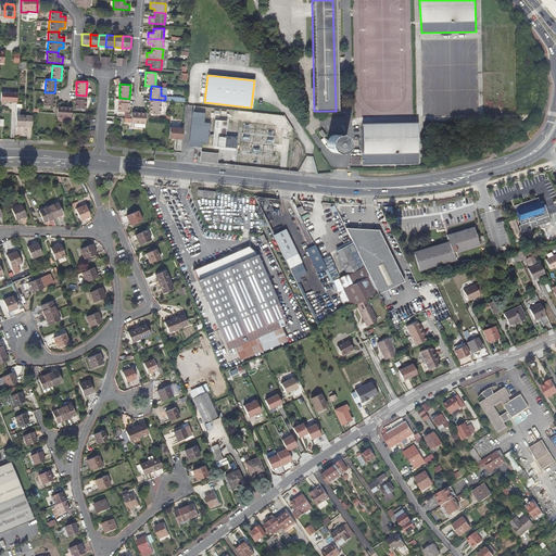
[(16,93),(1,92),(0,101),(16,102),(16,93)]
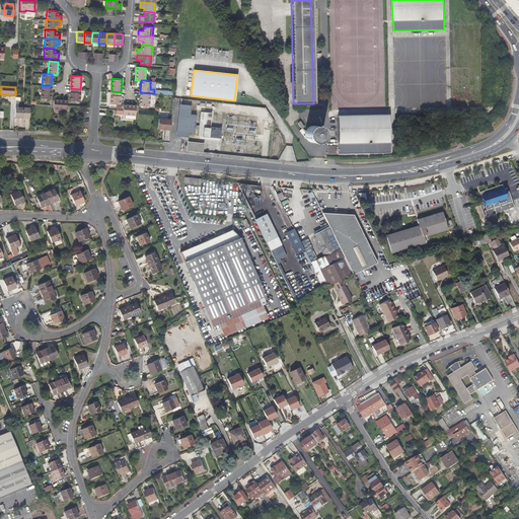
[(50,97),(51,86),(42,86),(41,99),(51,99),(51,97),(50,97)]
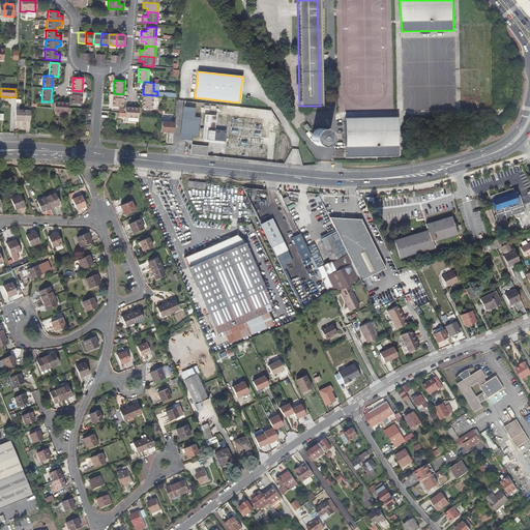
[(81,104),(82,91),(72,90),(71,102),(81,104)]
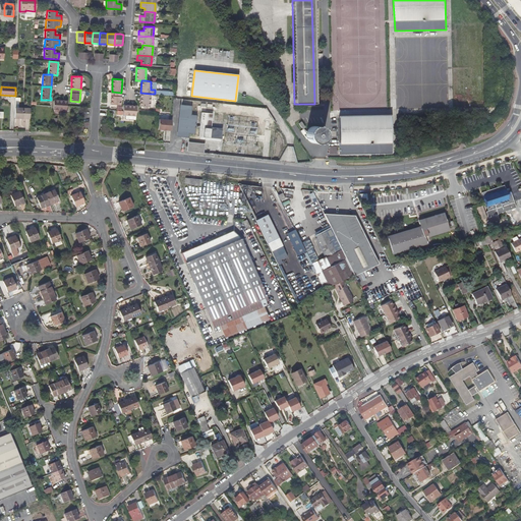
[(121,104),(121,93),(112,92),(111,104),(121,104)]
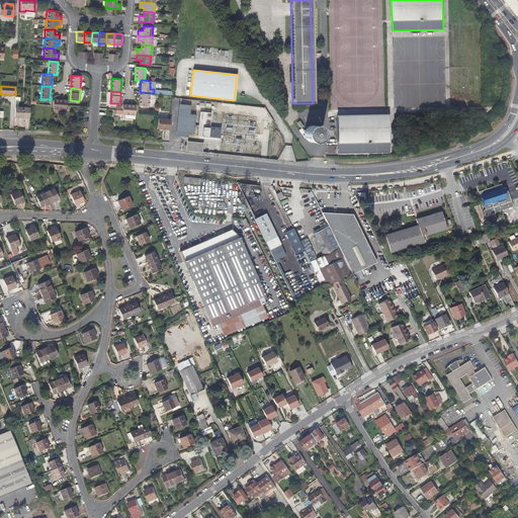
[(149,106),(150,93),(140,92),(139,105),(149,106)]
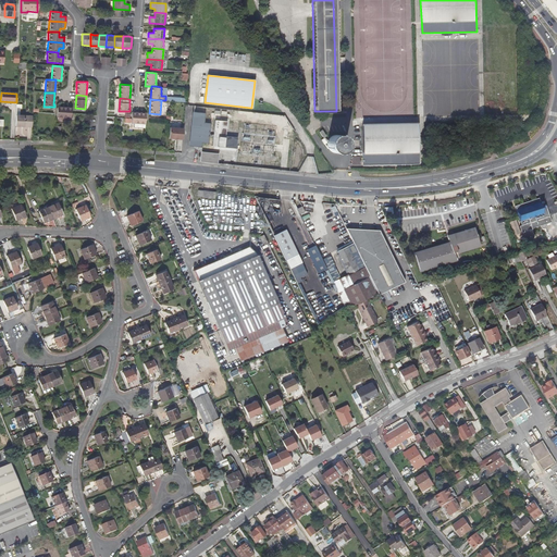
[(71,108),(58,107),(57,118),(71,119),(71,113),(71,108)]
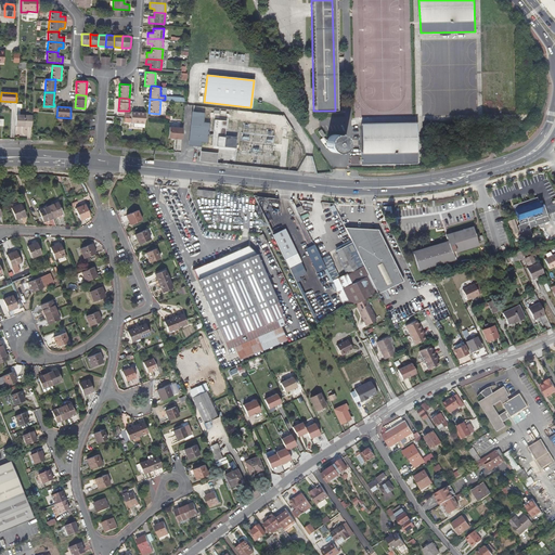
[(144,127),(144,123),(145,112),(131,111),(131,121),(134,123),(134,126),(144,127)]
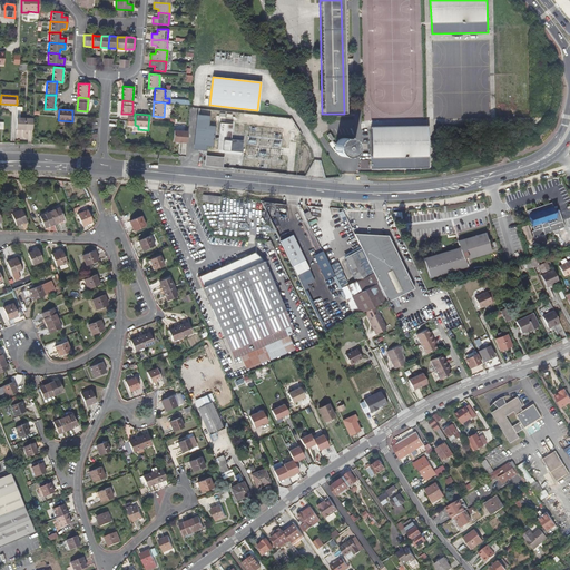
[(207,126),(208,117),(196,115),(193,149),(205,150),(206,145),(213,146),(214,139),(217,139),(216,149),(237,151),(238,141),(229,140),(231,125),(218,124),(217,137),(214,137),(214,127),(207,126)]
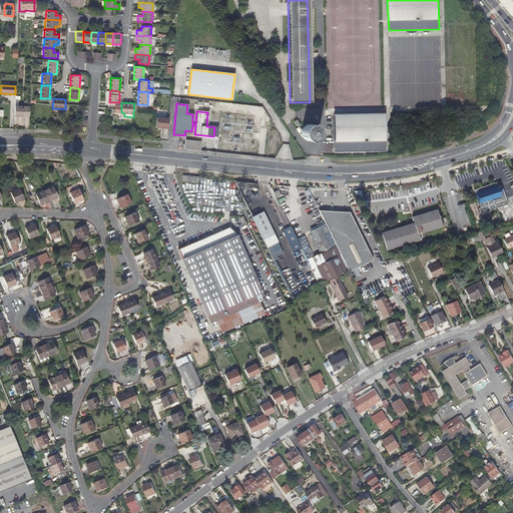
[(14,119),(29,119),(29,108),(18,107),(14,107),(14,119)]
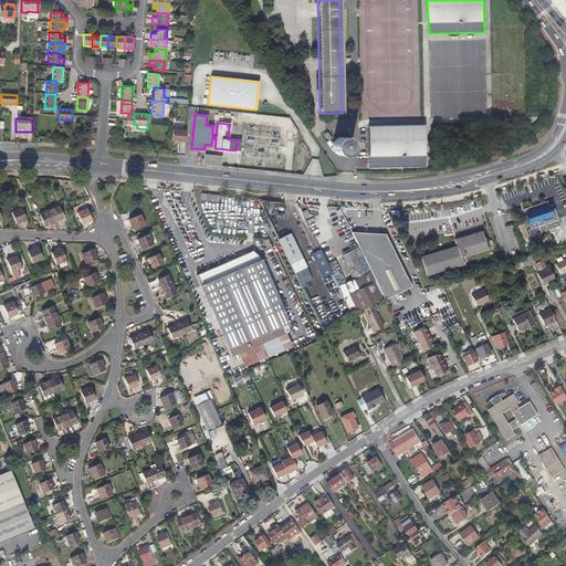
[(423,165),(423,125),(401,125),(364,127),(364,134),(367,134),(368,167),(423,165)]
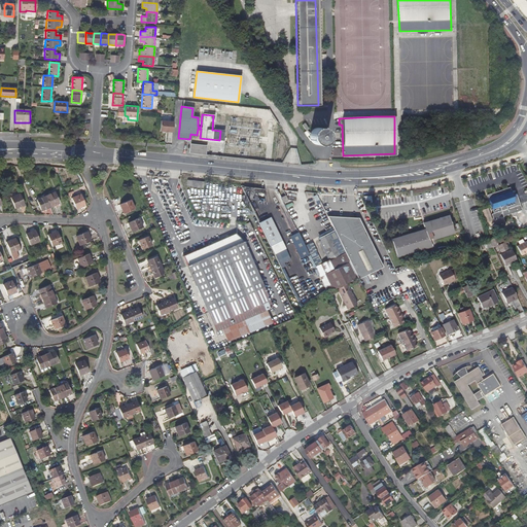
[(173,120),(161,120),(160,131),(173,131),(173,120)]
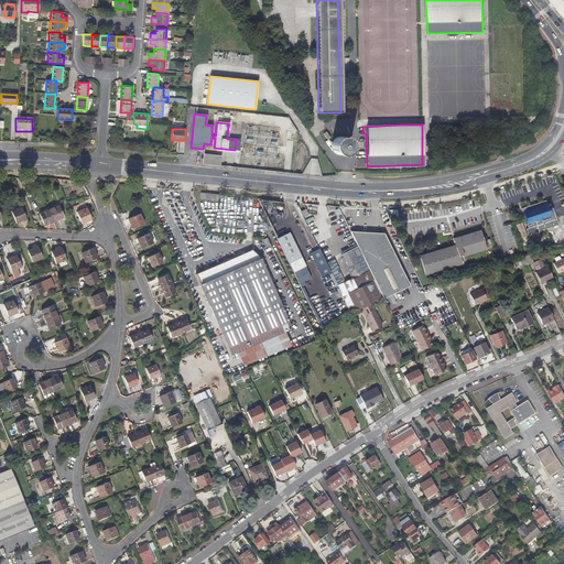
[(344,138),(342,137),(338,137),(336,138),(334,139),(332,141),(332,144),(332,147),(333,150),(334,152),(336,153),(339,154),(342,154),(345,153),(347,151),(348,149),(349,147),(349,143),(348,141),(346,139),(344,138)]
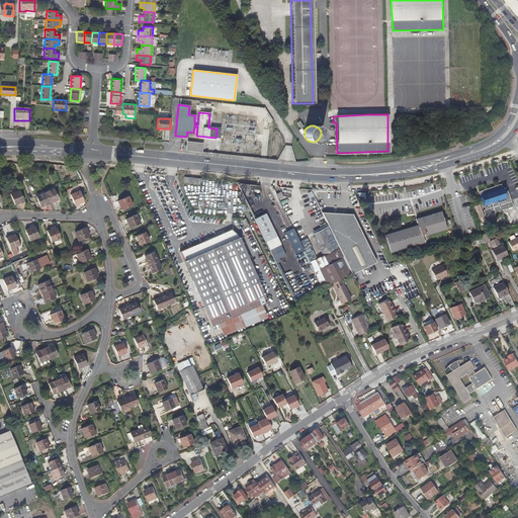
[(193,142),(192,151),(205,152),(205,143),(193,142)]
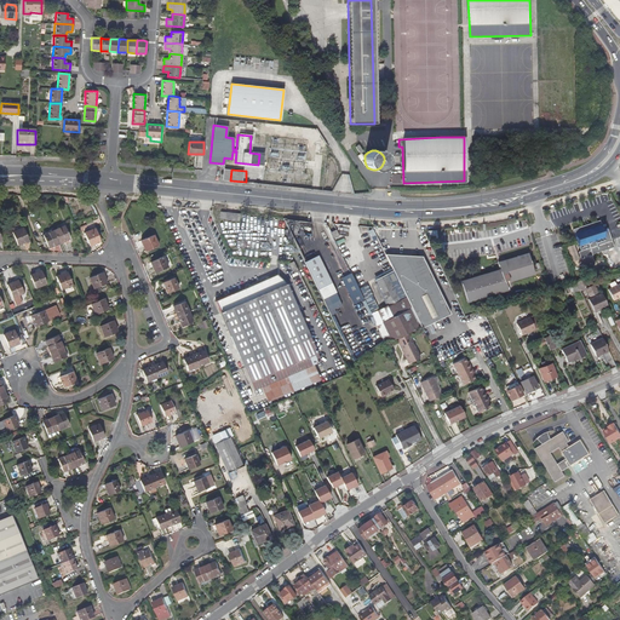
[(323,176),(322,190),(336,191),(337,178),(323,176)]
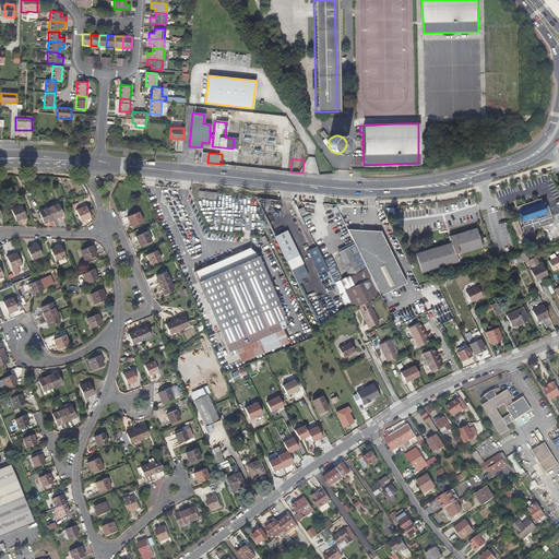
[(218,187),(218,192),(217,200),(240,202),(241,189),(218,187)]
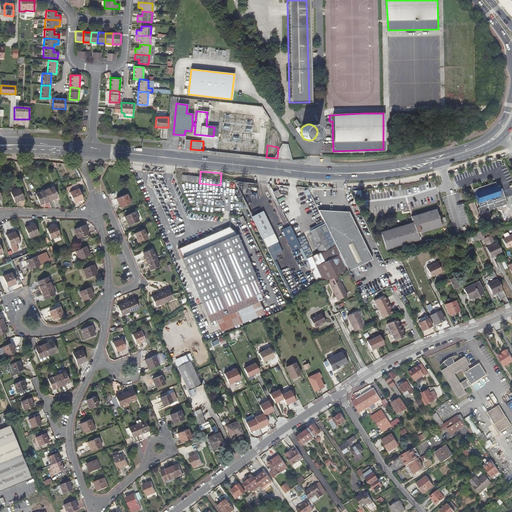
[(477,200),(480,207),(477,208),(479,214),(508,205),(502,189),(498,190),(496,183),(474,190),(477,200)]
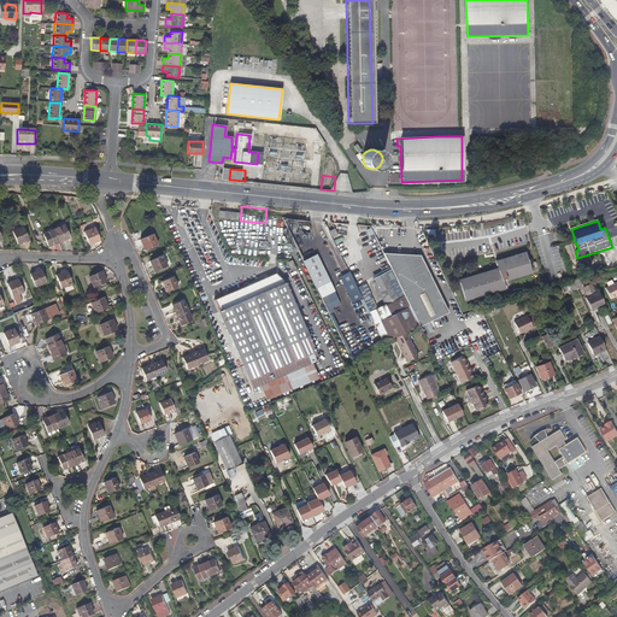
[(70,236),(64,223),(53,228),(58,241),(70,236)]
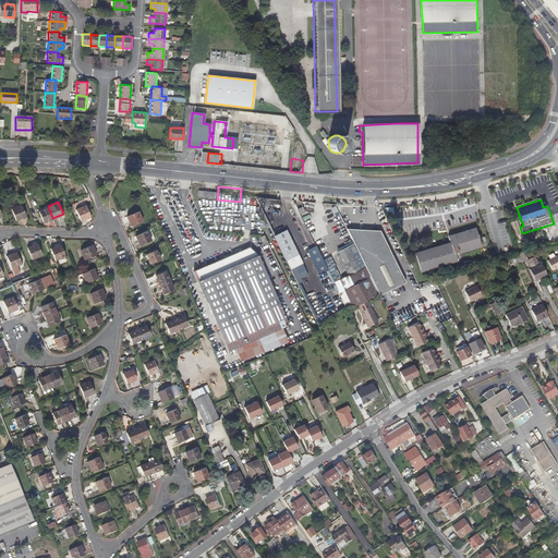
[(24,216),(20,204),(10,208),(14,219),(24,216)]
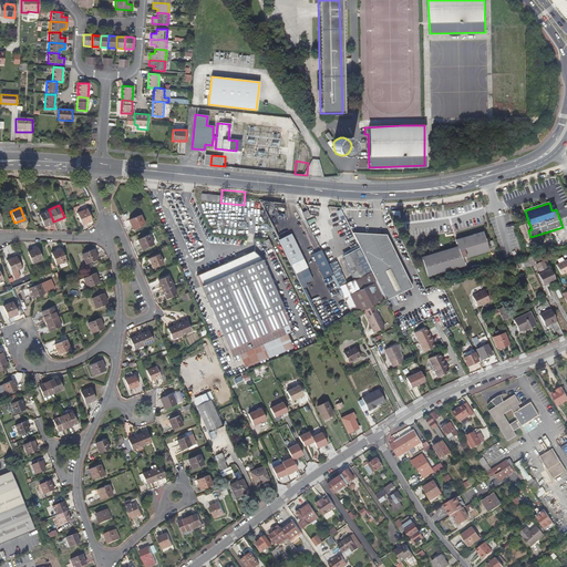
[(76,212),(81,222),(91,217),(86,207),(76,212)]
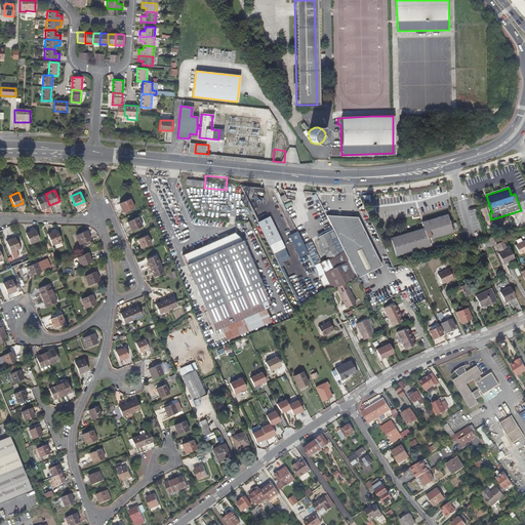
[(49,205),(45,194),(35,198),(40,209),(49,205)]
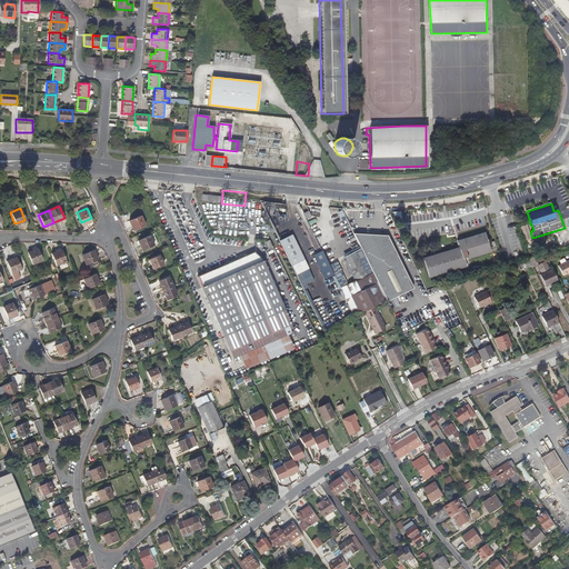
[(249,211),(249,219),(265,221),(265,213),(249,211)]
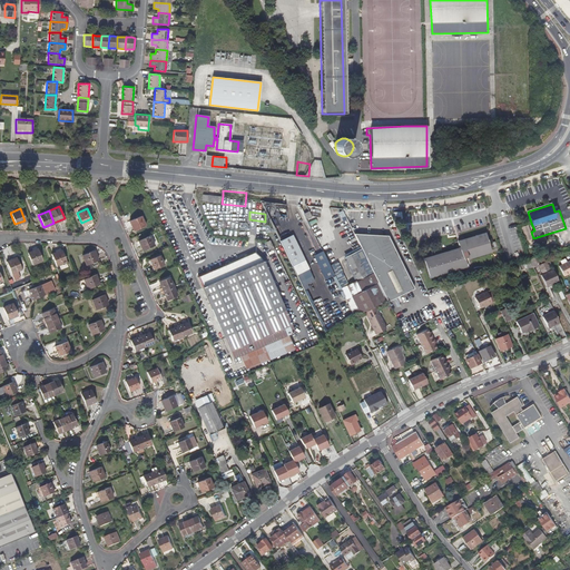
[(128,222),(133,232),(144,227),(139,216),(128,222)]
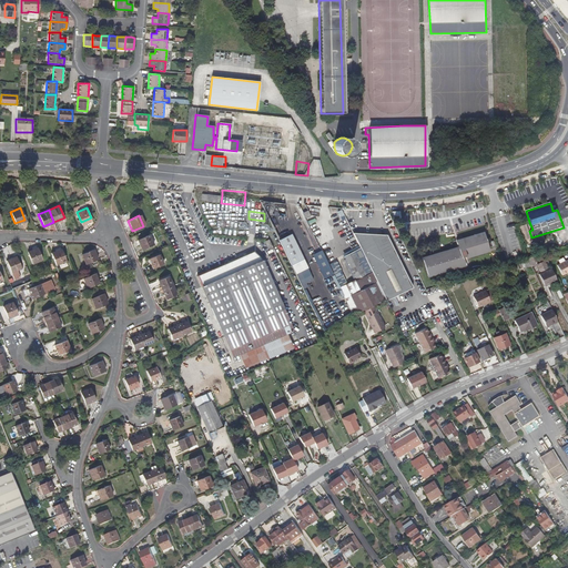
[(519,226),(525,246),(531,244),(526,224),(519,226)]
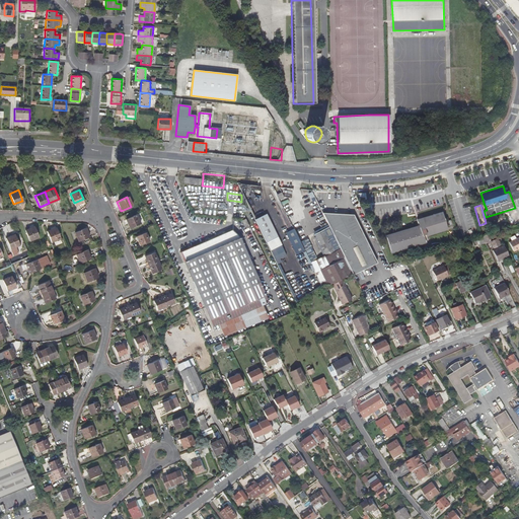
[(351,273),(352,274),(376,263),(350,210),(320,212),(351,273)]
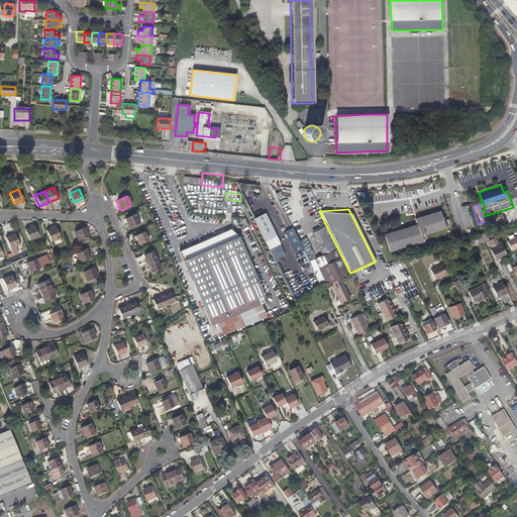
[(265,213),(253,219),(265,241),(276,236),(265,213)]
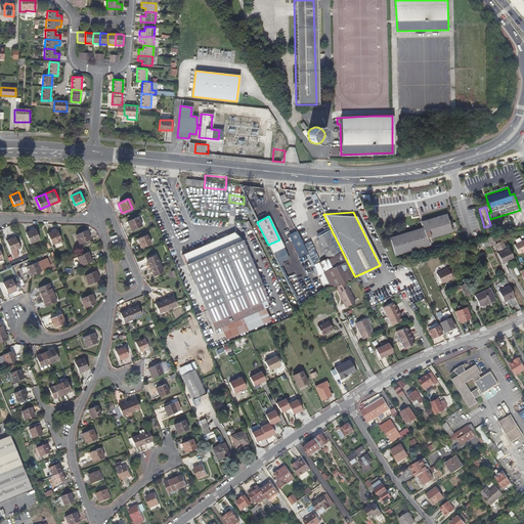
[(422,222),(423,228),(391,236),(395,251),(427,243),(426,236),(450,230),(446,216),(422,222)]
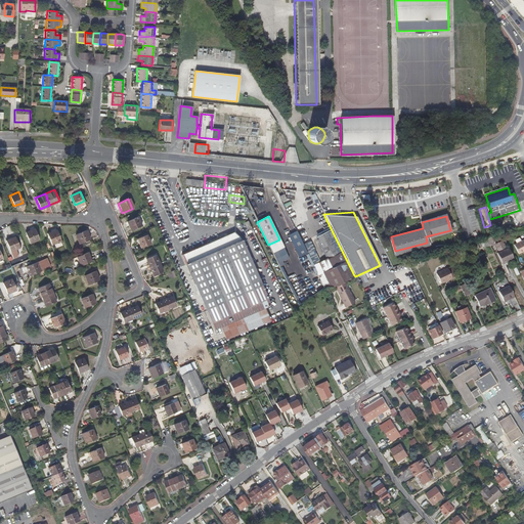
[(126,223),(130,232),(140,227),(136,218),(126,223)]
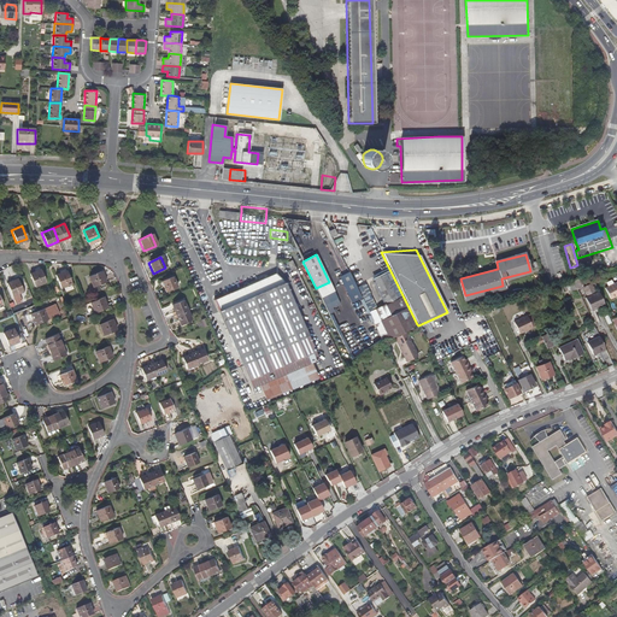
[(30,272),(35,285),(47,281),(41,268),(30,272)]
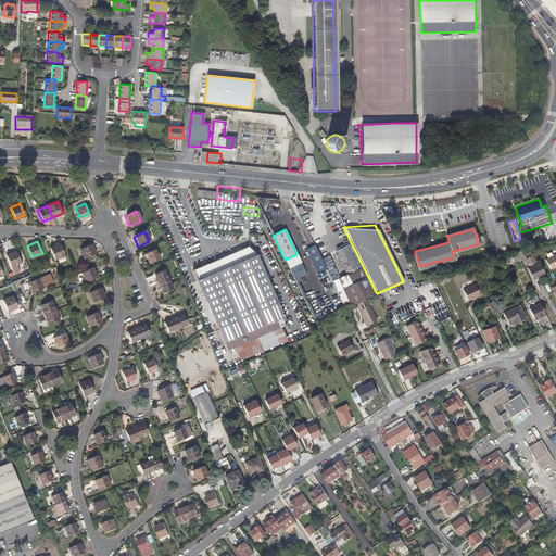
[(51,248),(55,258),(66,254),(61,243),(51,248)]
